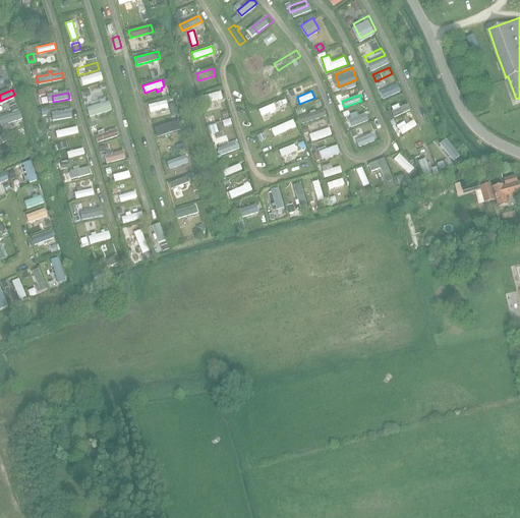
[(175,102),(169,104),(173,115),(178,113),(175,102)]
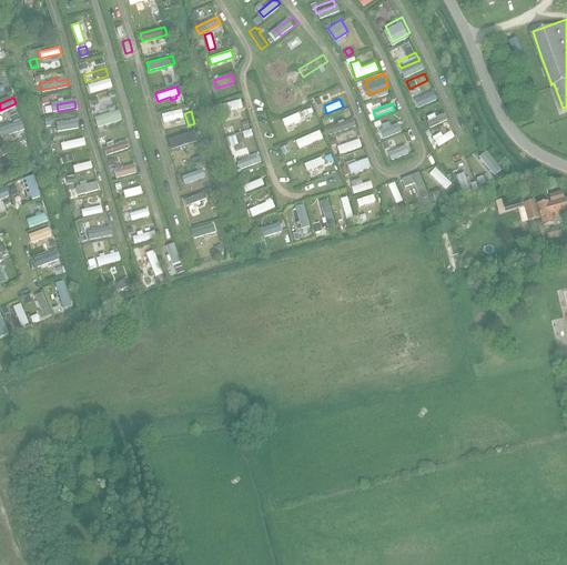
[(299,112),(282,119),(285,125),(301,119),(299,112)]
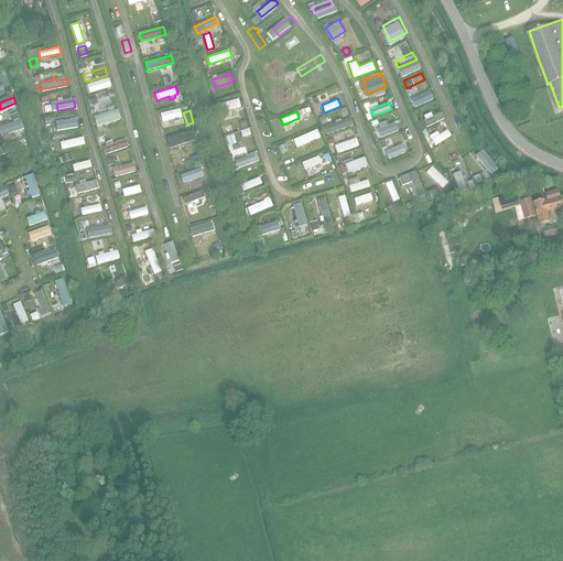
[(119,112),(96,120),(98,127),(121,119),(119,112)]
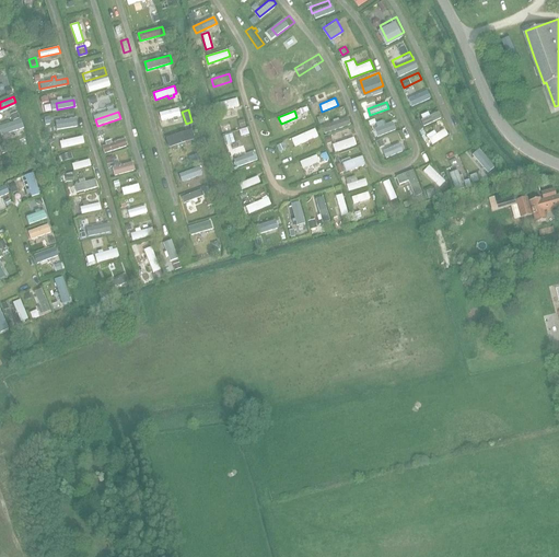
[(439,112),(421,119),(424,126),(442,118),(439,112)]
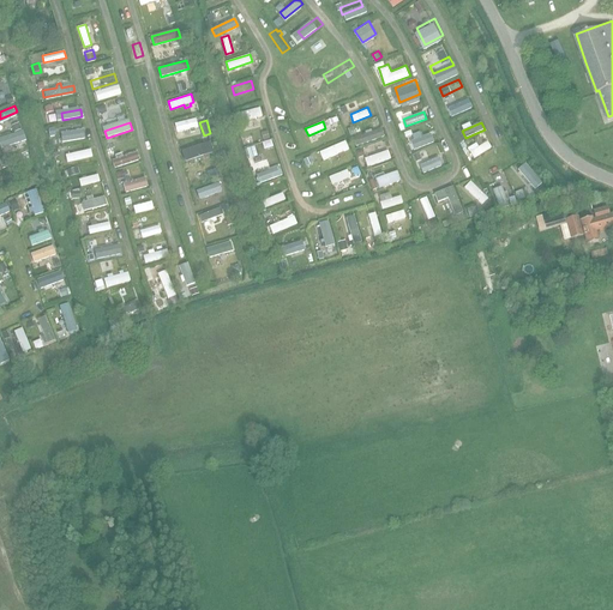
[(356,137),(359,145),(383,137),(380,128),(356,137)]
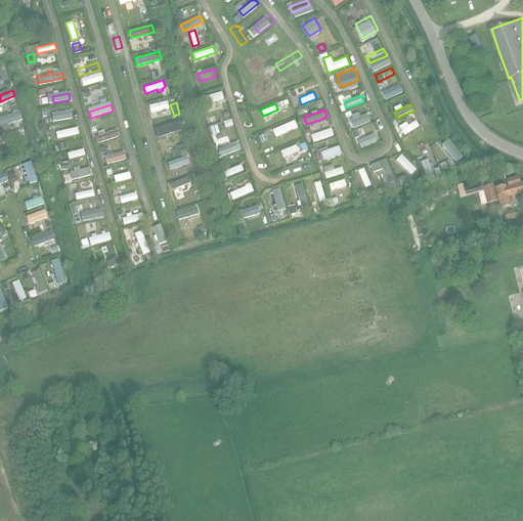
[(392,110),(388,112),(392,121),(395,119),(396,119),(392,110)]
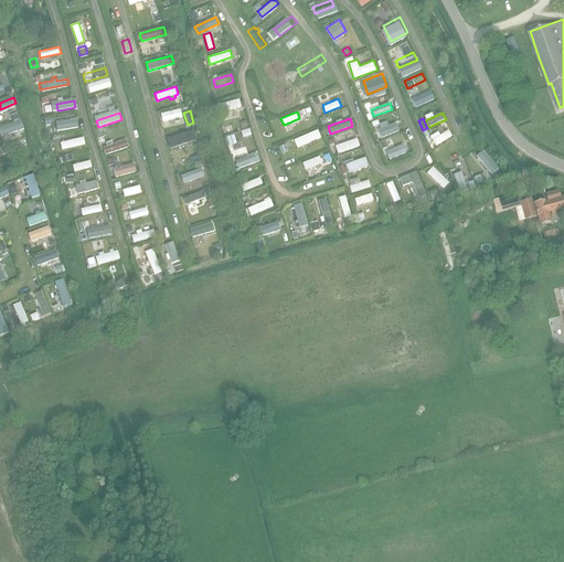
[(78,119),(56,123),(57,129),(80,126),(78,119)]
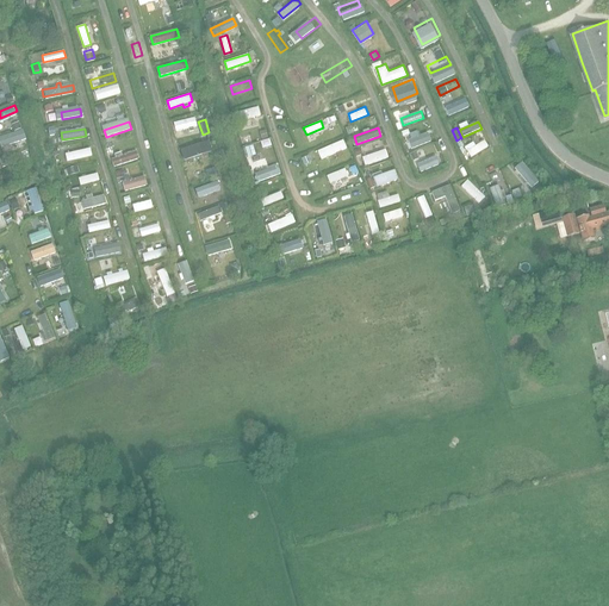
[(0,136),(0,138),(2,145),(25,137),(22,130),(0,136)]
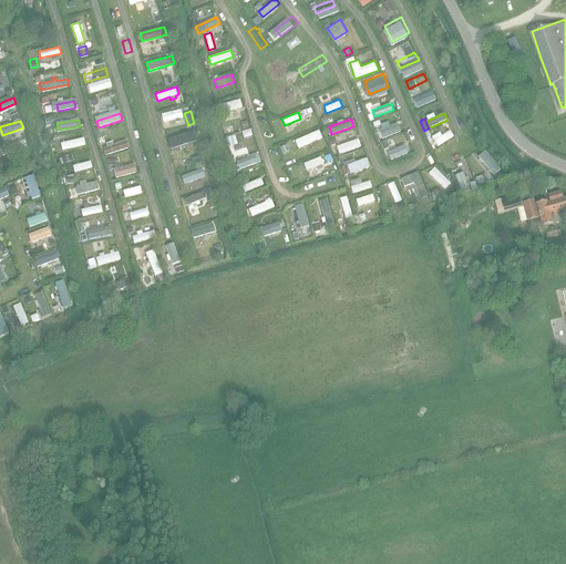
[(399,124),(381,131),(383,137),(401,131),(399,124)]
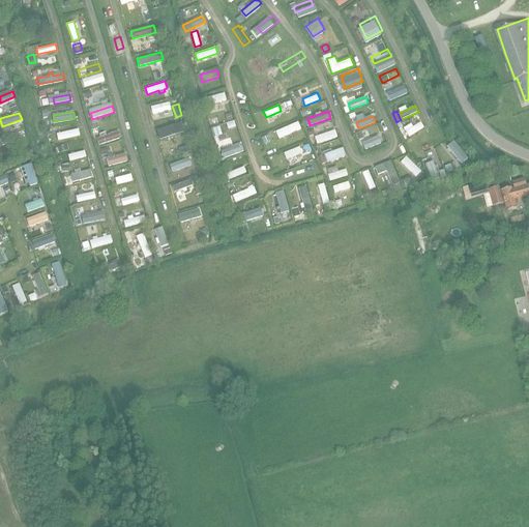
[(298,121),(275,130),(278,138),(301,128),(298,121)]
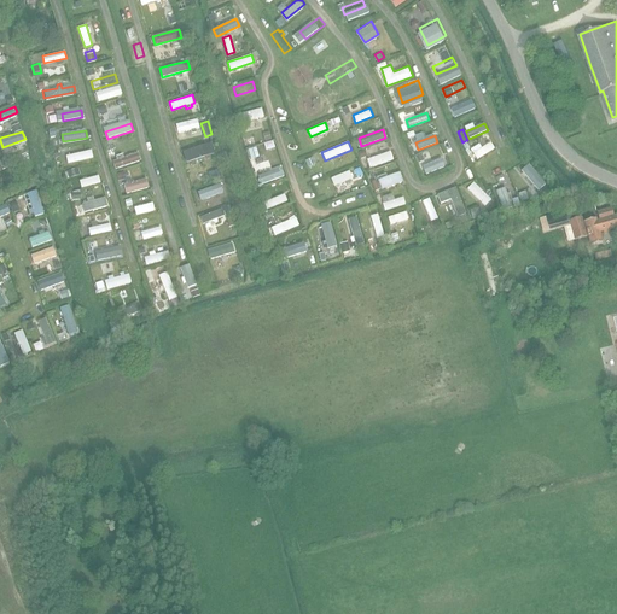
[(492,141),(473,152),(477,158),(495,148),(492,141)]
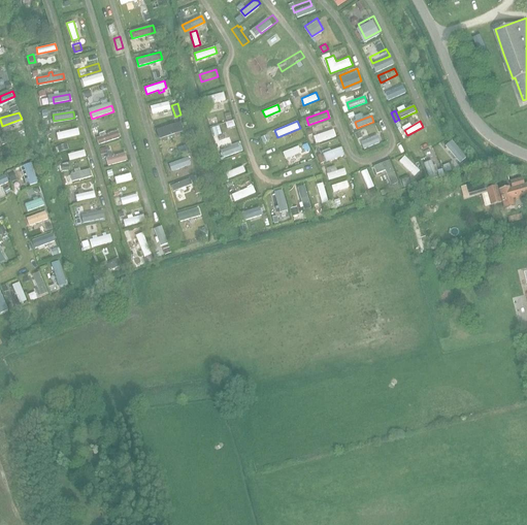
[(182,122),(156,130),(159,138),(184,130),(182,122)]
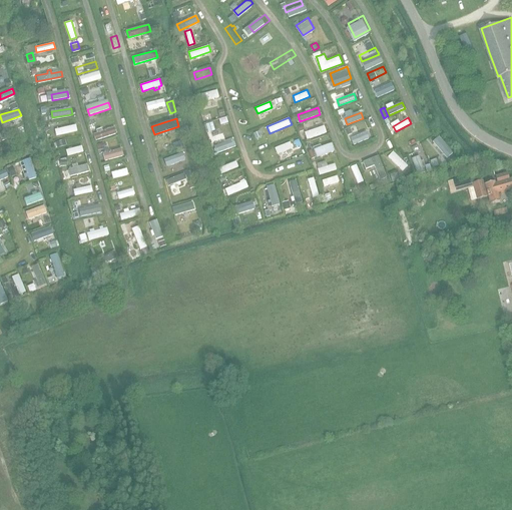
[(212,119),(206,121),(208,129),(214,127),(212,119)]
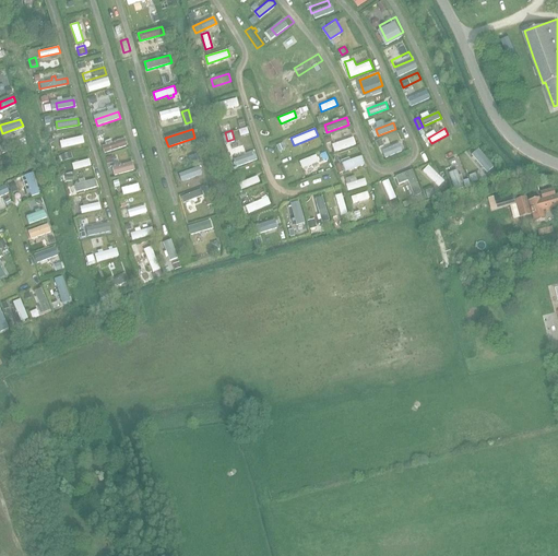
[(83,135),(60,141),(61,148),(84,142),(83,135)]
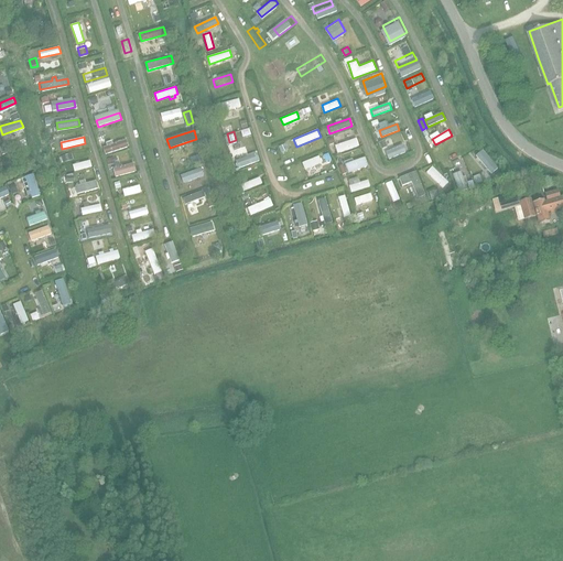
[(356,138),(335,146),(338,153),(359,146),(356,138)]
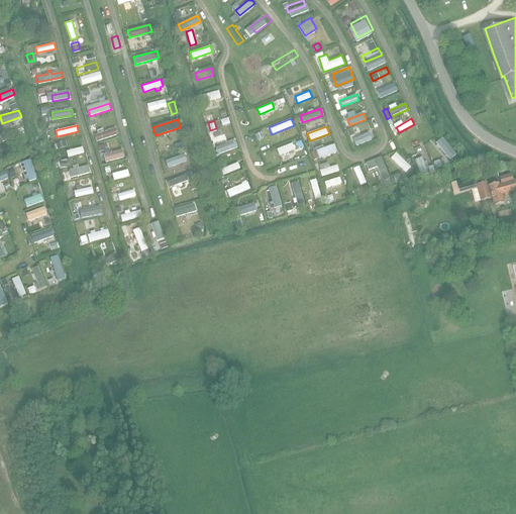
[(115,127),(94,134),(96,141),(117,134),(115,127)]
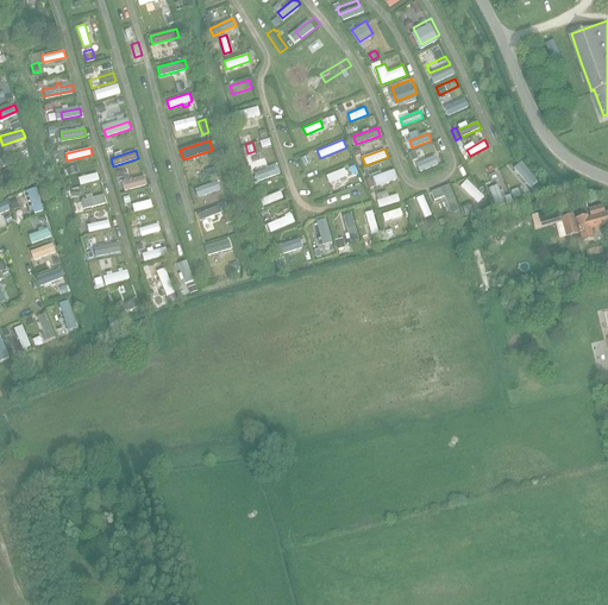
[(308,152),(301,156),(304,162),(311,158),(308,152)]
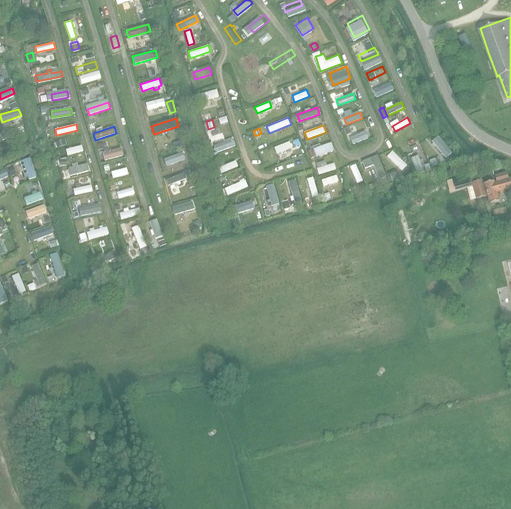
[(366,131),(350,138),(353,144),(369,137),(366,131)]
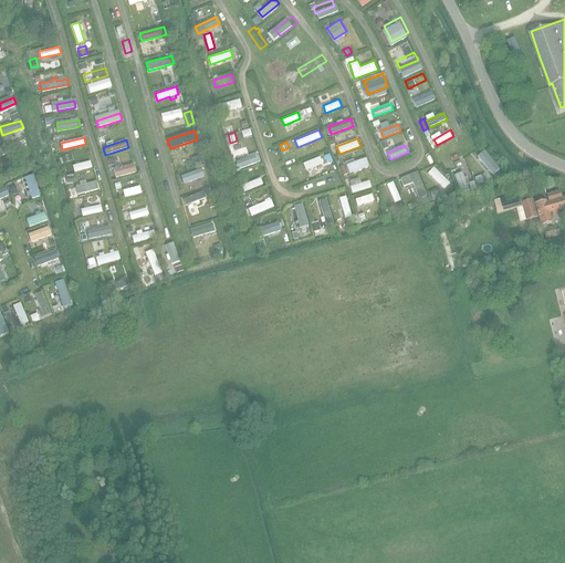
[(457,149),(438,158),(441,164),(460,156),(457,149)]
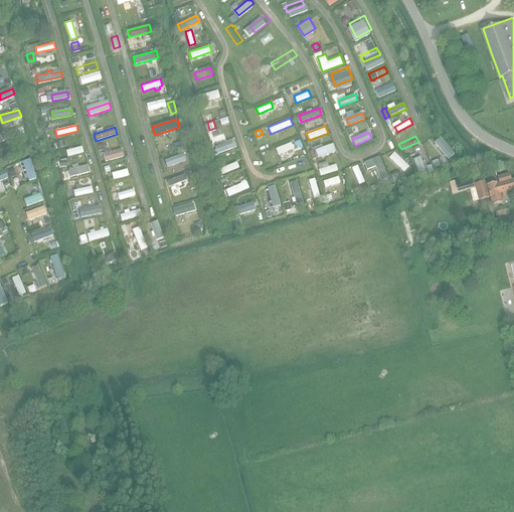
[(234,140),(215,146),(218,153),(236,147),(234,140)]
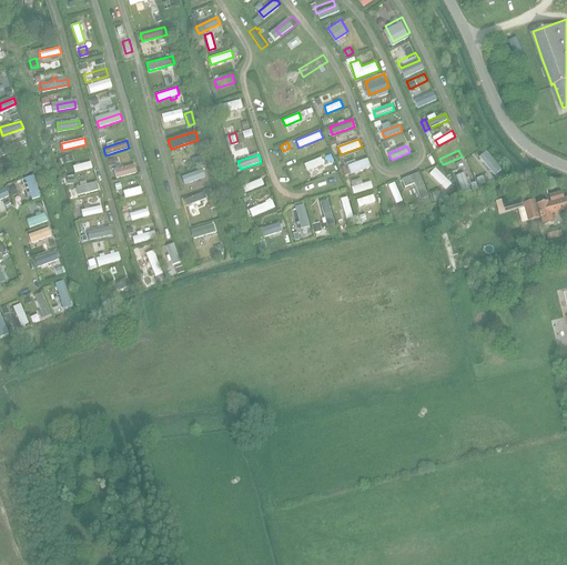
[(322,157),(304,163),(307,171),(324,163),(322,157)]
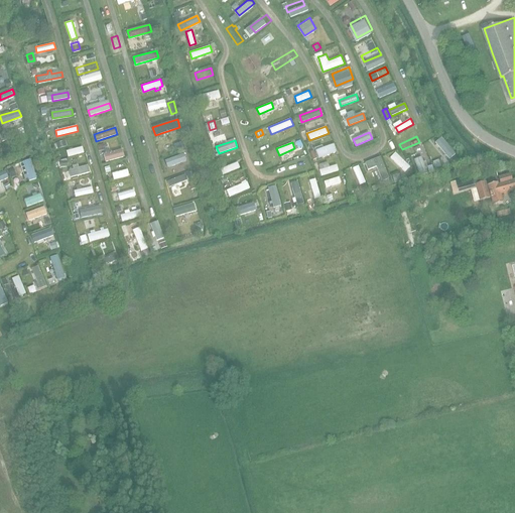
[(443,142),(438,146),(440,148),(439,150),(442,153),(444,152),(451,158),(452,156),(455,153),(443,142)]
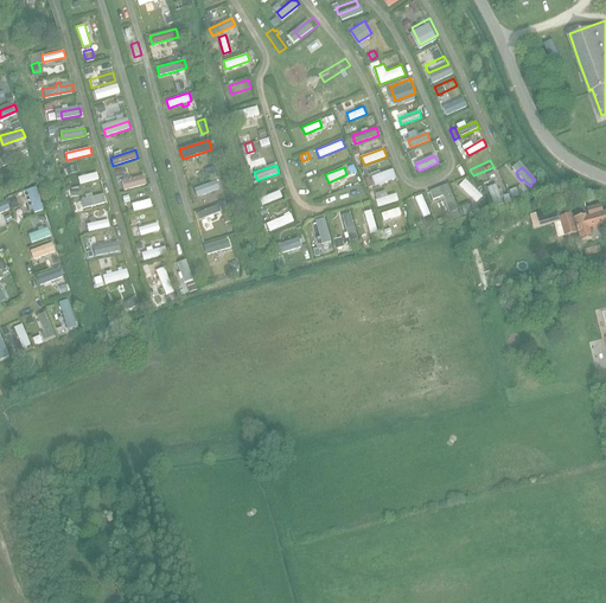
[(393,168),(371,177),(375,186),(396,178),(393,168)]
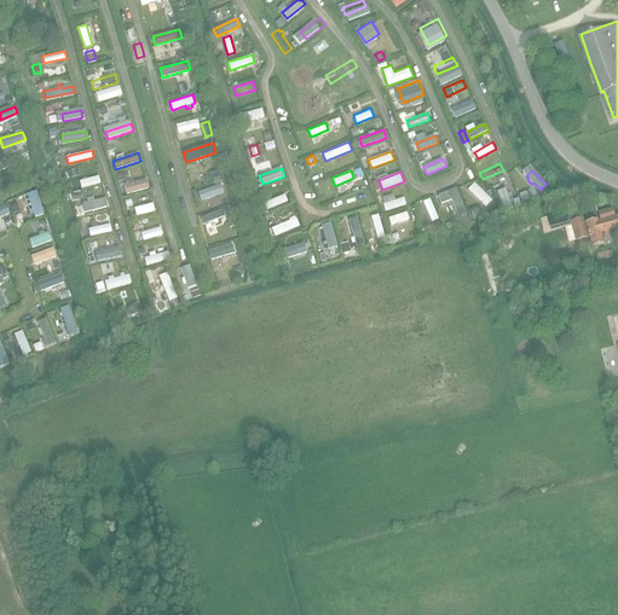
[(98,175),(80,180),(81,187),(100,183),(98,175)]
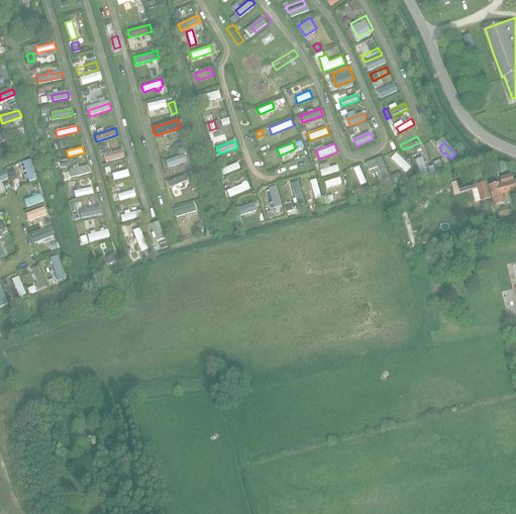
[(122,149),(104,155),(106,162),(124,157),(122,149)]
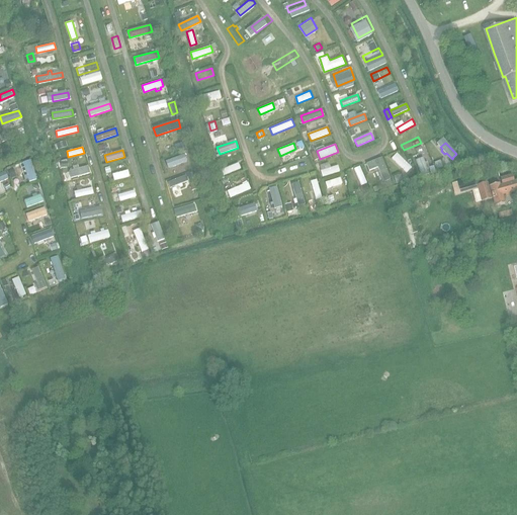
[(403,152),(397,156),(407,171),(413,168),(403,152)]
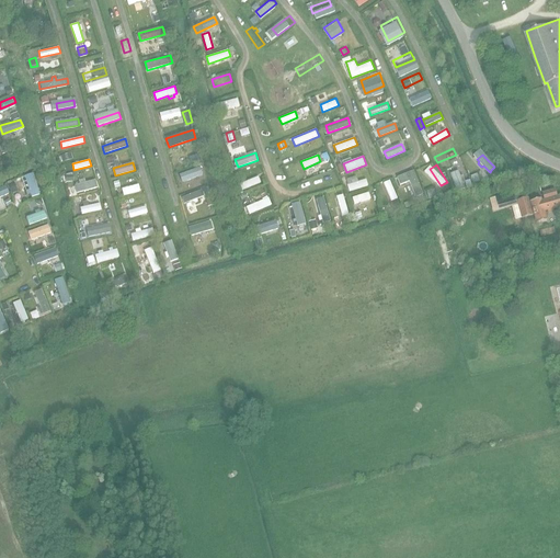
[(200,166),(175,174),(178,180),(202,172),(200,166)]
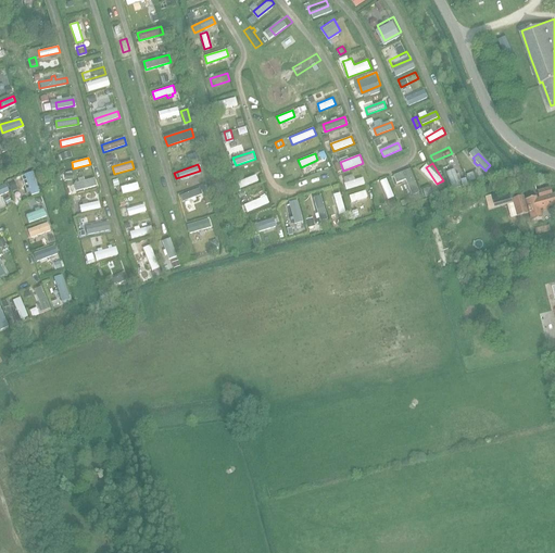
[(410,166),(393,173),(396,180),(406,177),(412,193),(419,190),(410,166)]
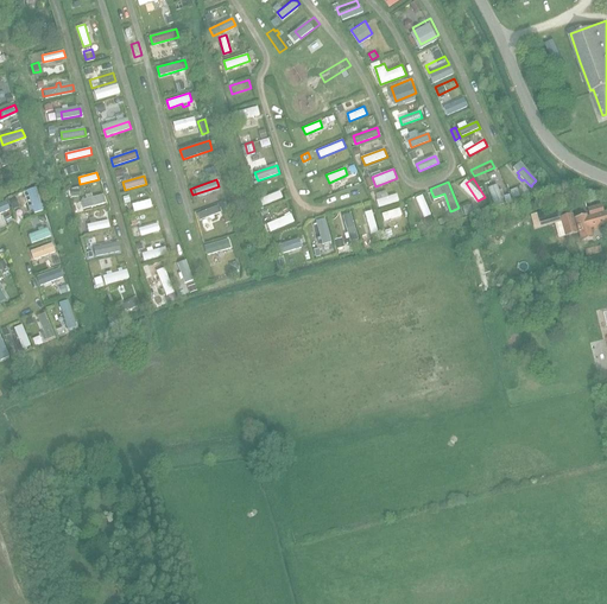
[(498,184),(488,188),(497,207),(505,203),(503,196),(505,195),(503,189),(500,190),(498,184)]
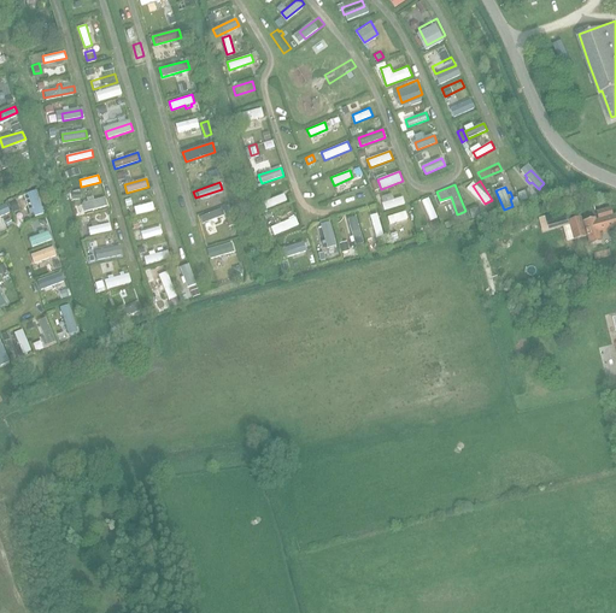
[(44,212),(35,189),(27,193),(35,216),(44,212)]
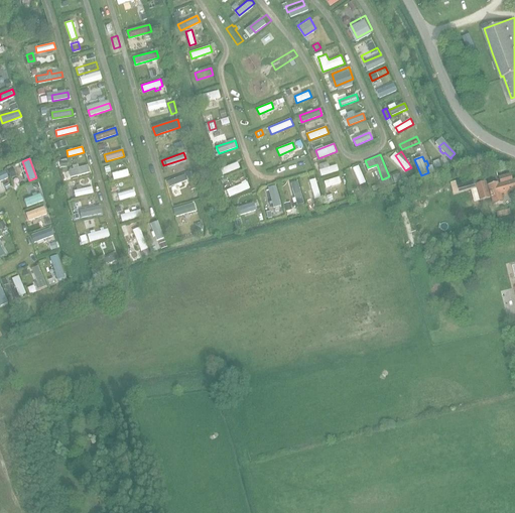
[(238,161),(221,168),(223,174),(240,167),(238,161)]
